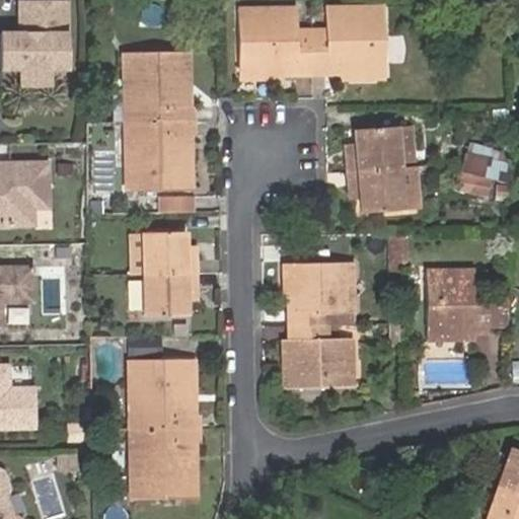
[(62,0),(14,0),(14,25),(0,26),(0,62),(16,62),(22,69),(36,68),(44,61),(64,60),(62,0)]
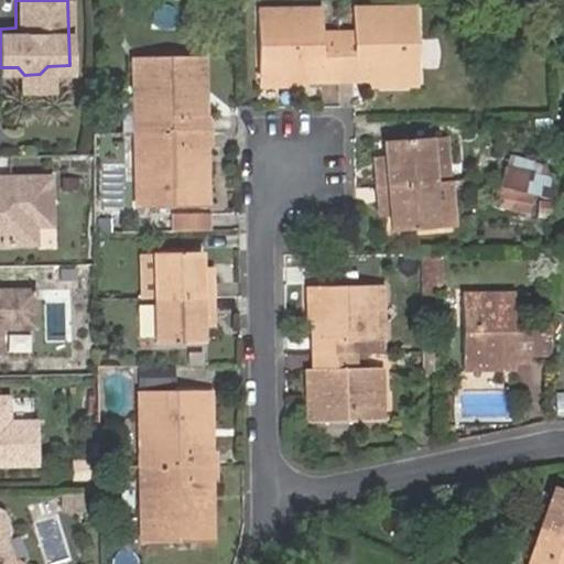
[(355,33),(338,33),(339,82),(368,80),(419,80),(418,9),(355,9),(355,33)]
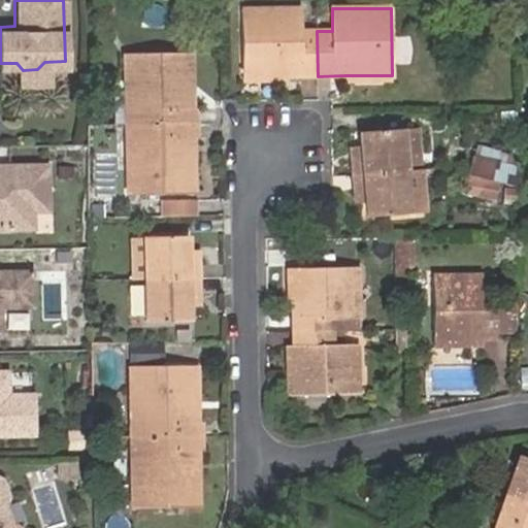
[(318,76),(317,31),(302,31),(302,9),(242,10),(243,77),(290,76),(318,76)]
